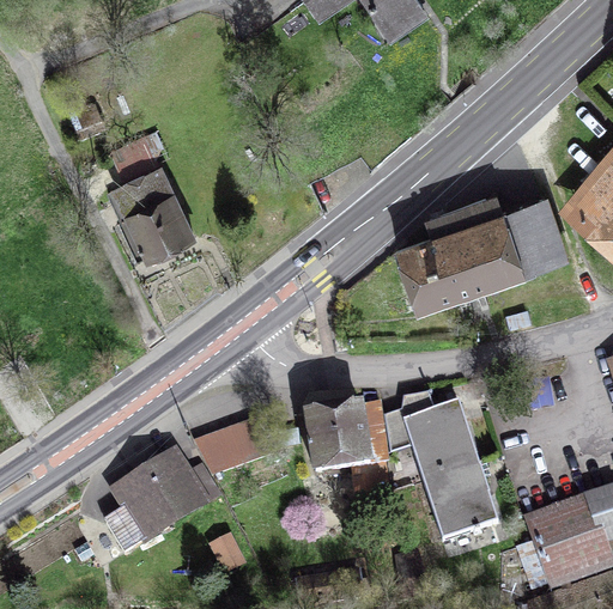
[(308,0),(319,16),(340,0),(365,0),(386,29),(423,4),(419,0),(308,0)]
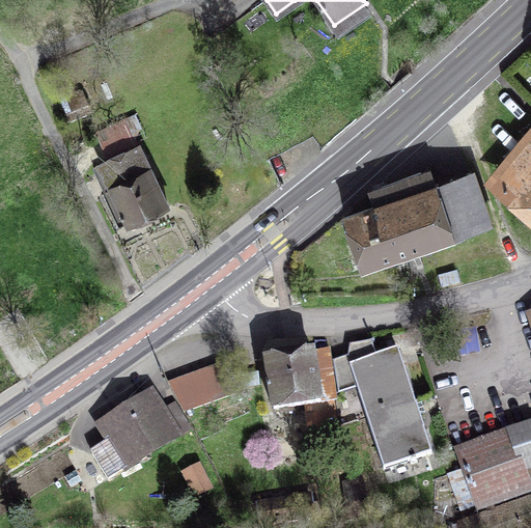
[(99,161),(111,186),(103,190),(118,222),(127,218),(128,221),(167,202),(138,142),(99,161)]
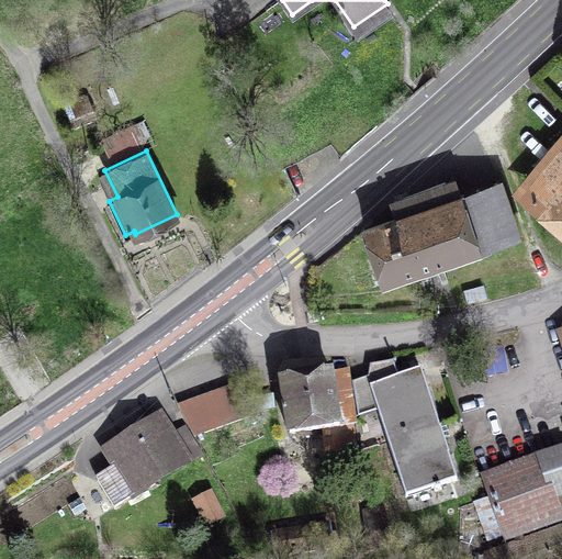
[(561,219),(561,154),(530,192),(561,219)]
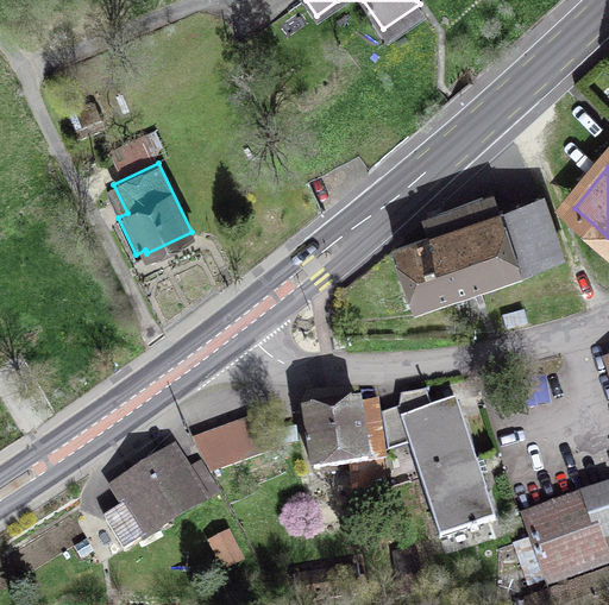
[(429,233),(395,246),(414,303),(559,253),(539,194),(498,208),(493,191),(483,195),(482,194),(425,216),(429,233)]
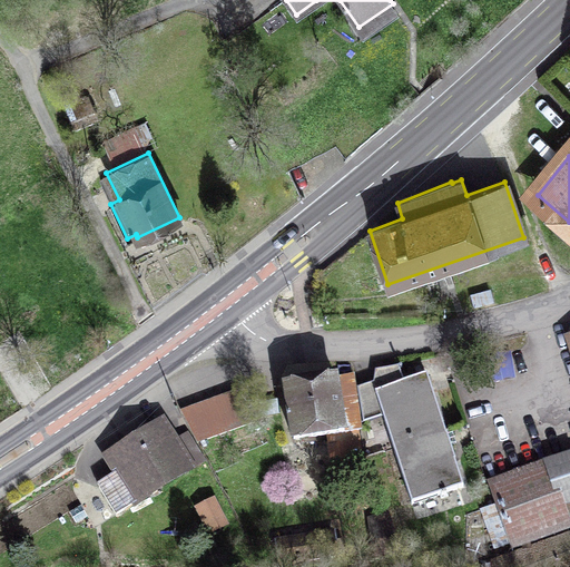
[(383,413),(393,445),(444,428),(426,372),(418,374),(414,365),(400,370),(399,368),(401,367),(401,364),(375,368),(373,380),(357,384),(363,419),(383,413)]
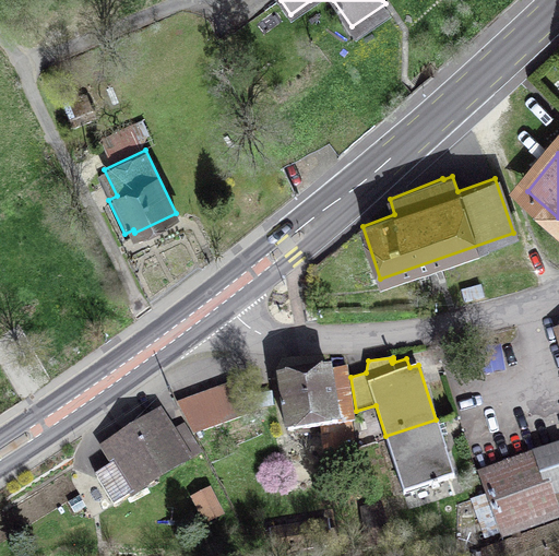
[(287,429),(353,418),(346,364),(280,375),(287,429)]
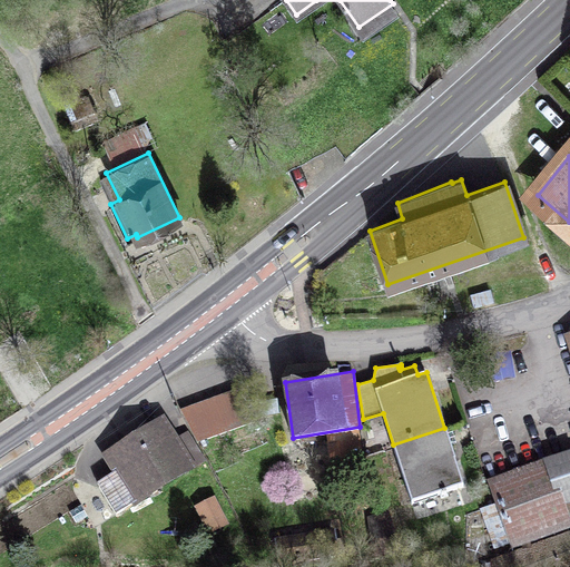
[(244,387),(182,409),(197,439),(253,419),(244,387)]
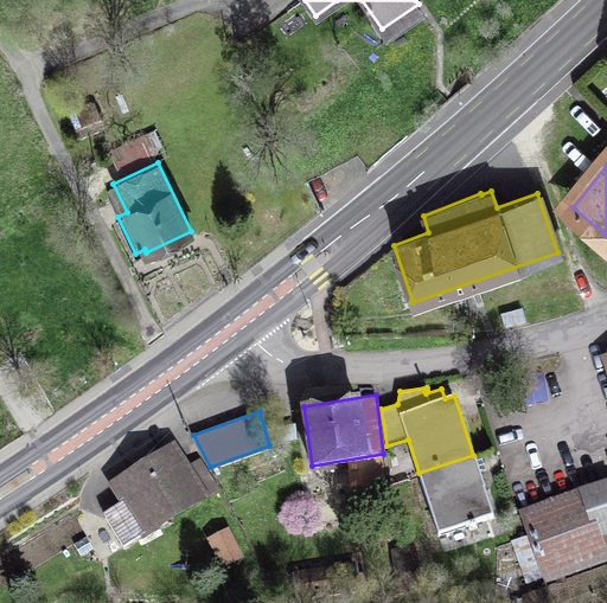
[(215,486),(198,459),(184,467),(172,447),(114,483),(123,499),(102,512),(123,544),(215,486)]
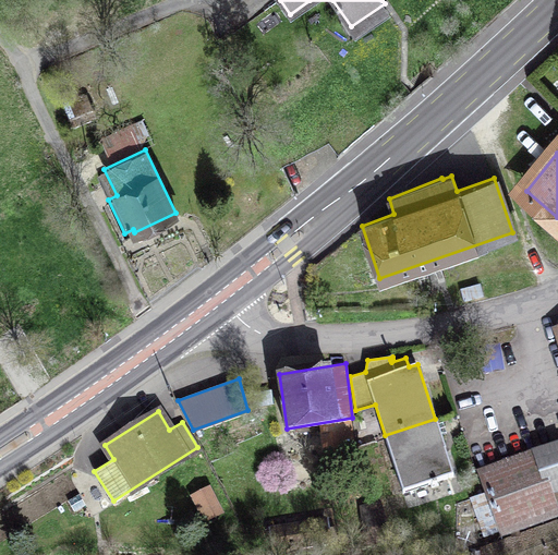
[(436,423),(435,419),(385,435),(402,491),(453,473),(436,423)]
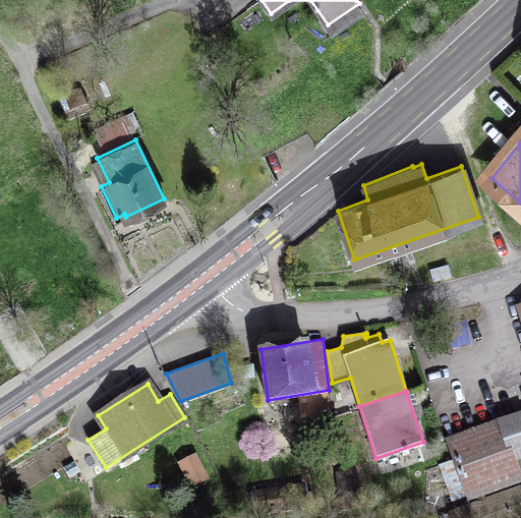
[(467,499),(520,479),(520,471),(502,417),(445,438),(467,499)]
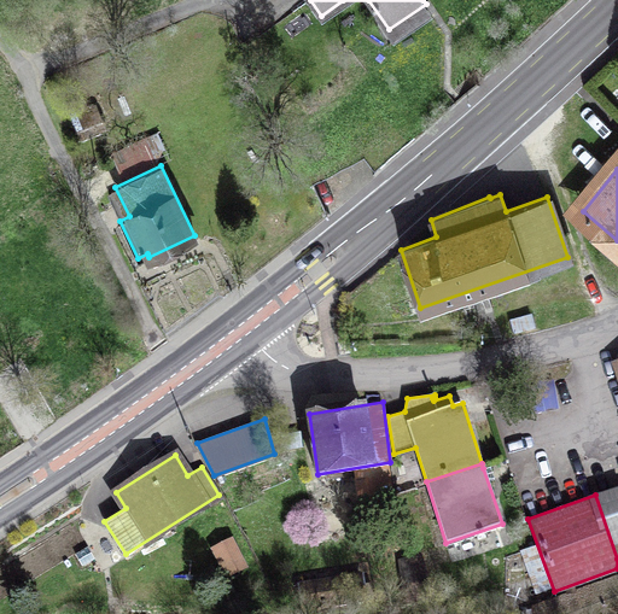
[(243,563),(231,539),(215,548),(227,572),(243,563)]
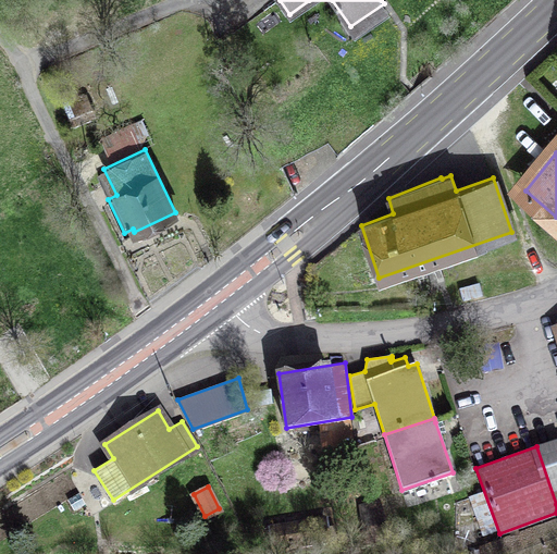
[(553,553),(556,553),(556,518),(483,545),(485,553),(553,553)]
